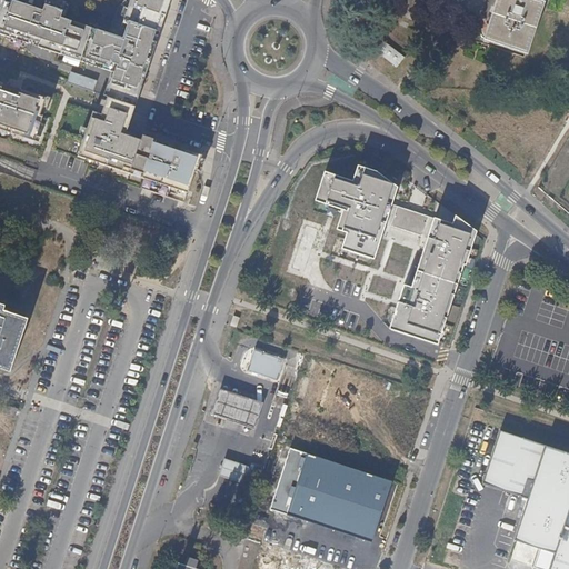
[(125,0),(119,7),(110,32),(61,16),(67,0),(66,0),(33,0),(32,5),(19,0),(0,0),(0,27),(0,28),(0,29),(0,31),(13,37),(28,42),(30,38),(39,41),(38,46),(61,53),(62,49),(81,56),(80,60),(92,65),(112,71),(109,80),(141,90),(162,29),(172,0),(125,0)]
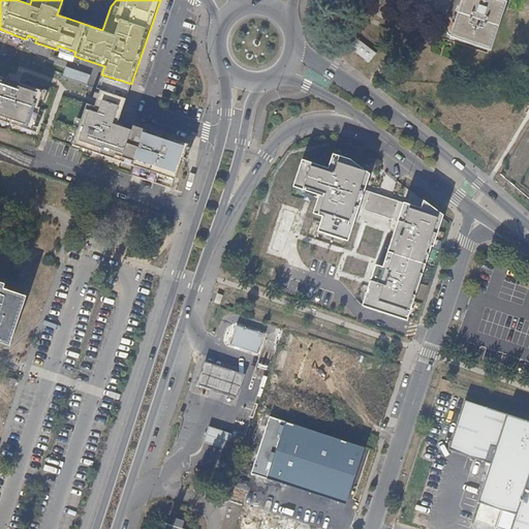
[(505,2),(499,0),(465,0),(462,9),(453,38),(489,50),(505,2)]
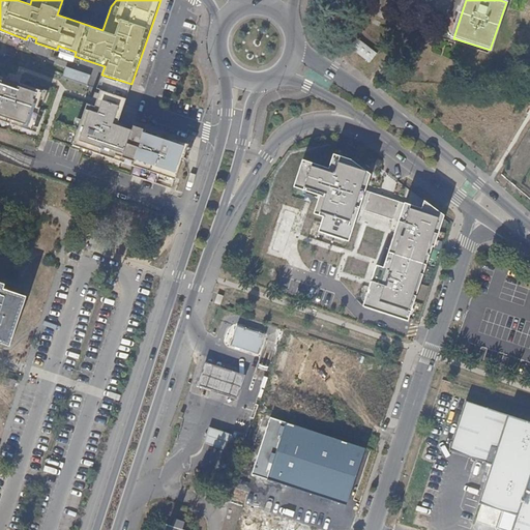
[(372,63),(379,54),(357,37),(351,47),(372,63)]
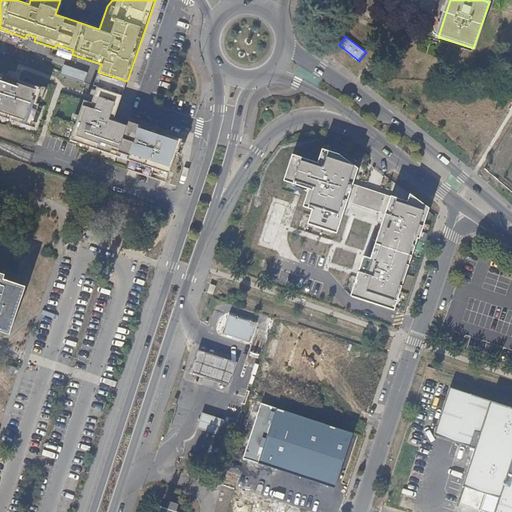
[(85,81),(88,72),(64,64),(61,74),(85,81)]
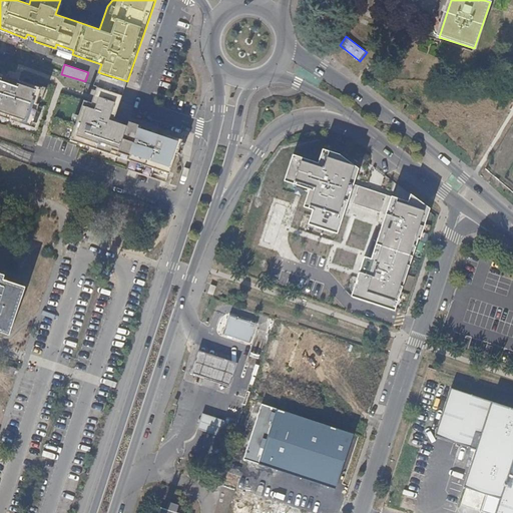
[(127,81),(98,72),(94,85),(97,86),(122,95),(125,87),(127,81)]
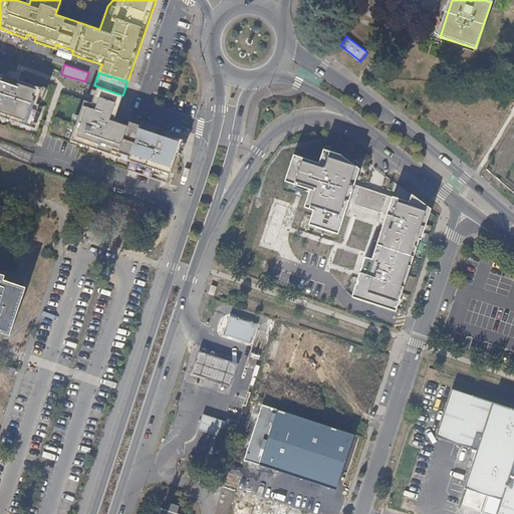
[(38,104),(36,103),(41,88),(16,79),(0,74),(0,113),(31,124),(38,104)]
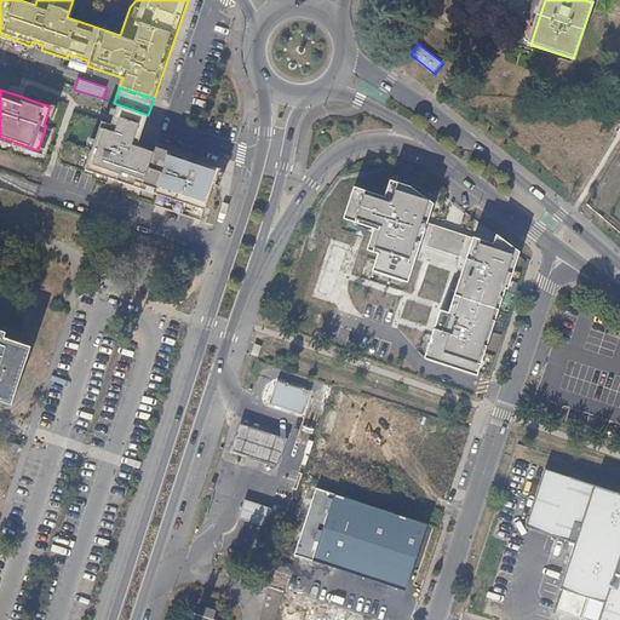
[(145,121),(148,115),(118,104),(115,112),(122,114),(122,113),(145,121)]
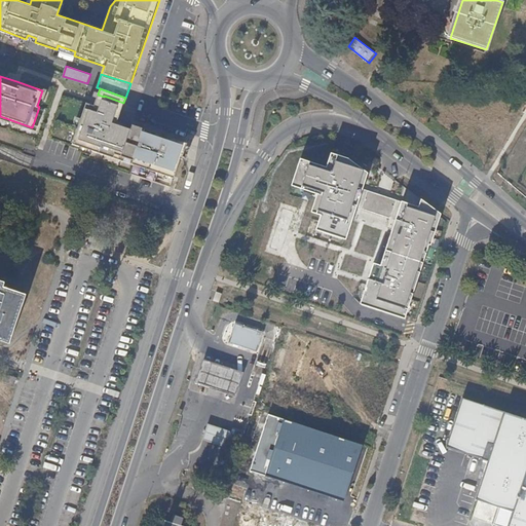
[(122,108),(123,103),(104,96),(104,97),(98,95),(95,106),(120,115),(122,108)]
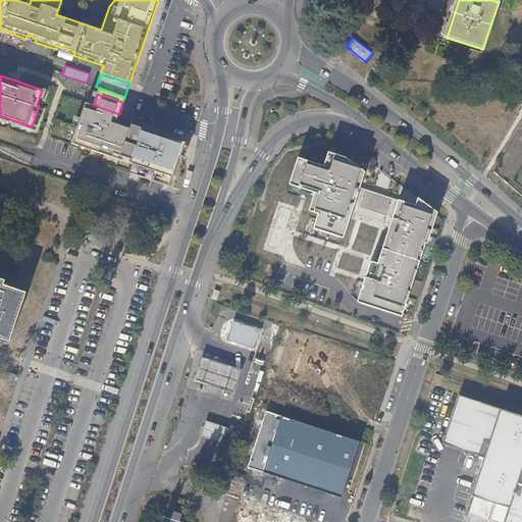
[(117,120),(119,114),(94,105),(86,103),(71,144),(133,165),(143,168),(140,177),(170,188),(180,159),(181,160),(187,144),(166,137),(147,131),(127,123),(117,120)]
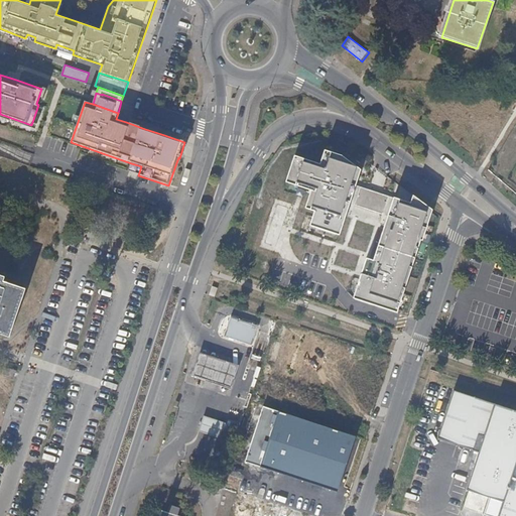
[(0,114),(0,118),(30,128),(31,125),(0,114)]
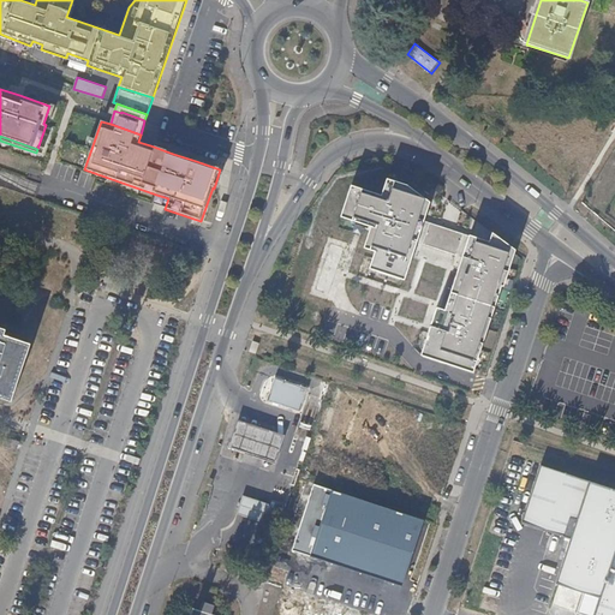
[(424,222),(429,202),(406,186),(387,180),(380,197),(347,187),(338,216),(359,222),(371,226),(365,246),(375,249),(369,269),(404,282),(411,260),(417,243),(424,222)]
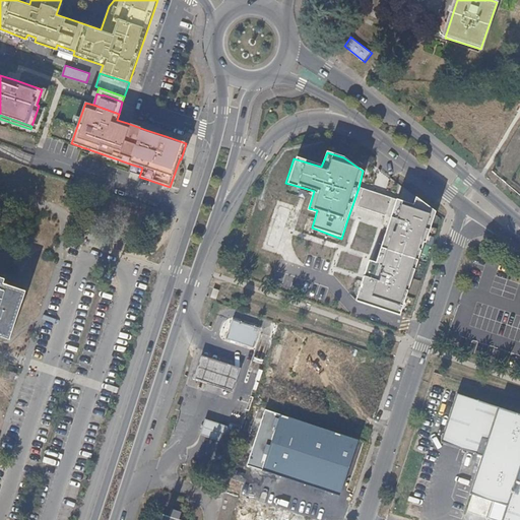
[(129,173),(139,177),(142,168),(132,165),(129,173)]
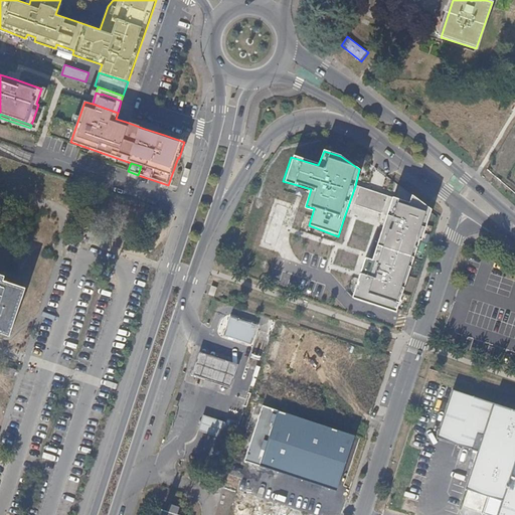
[(392,196),(355,186),(349,203),(357,205),(379,212),(386,214),(392,196)]
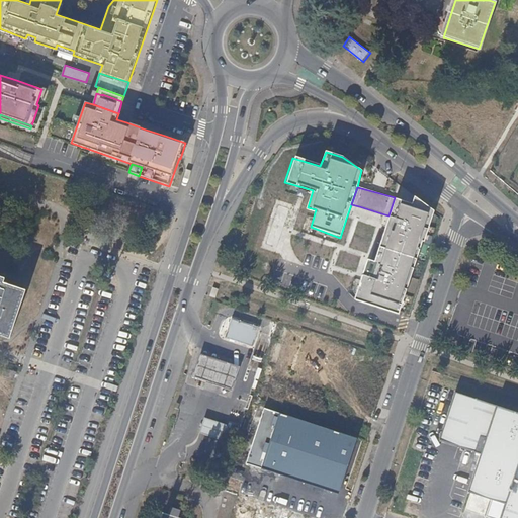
[(412,202),(395,197),(389,216),(381,213),(368,256),(367,260),(362,277),(354,301),(399,316),(432,208),(414,195),(412,202)]
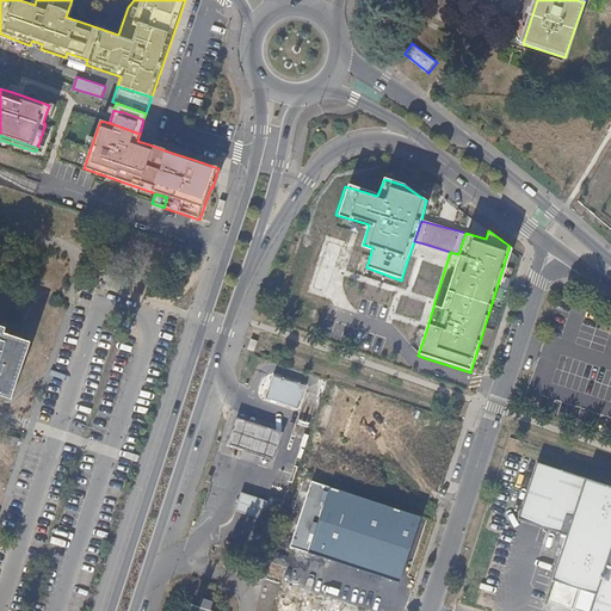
[(0,399),(8,402),(28,346),(1,338),(4,332),(0,331),(0,399)]
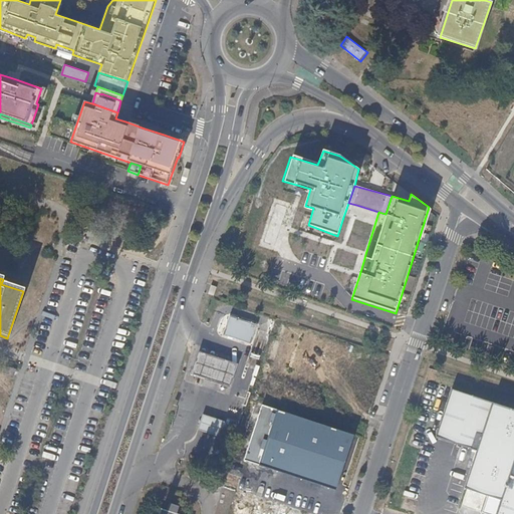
[(217,287),(211,285),(208,294),(214,296),(217,287)]
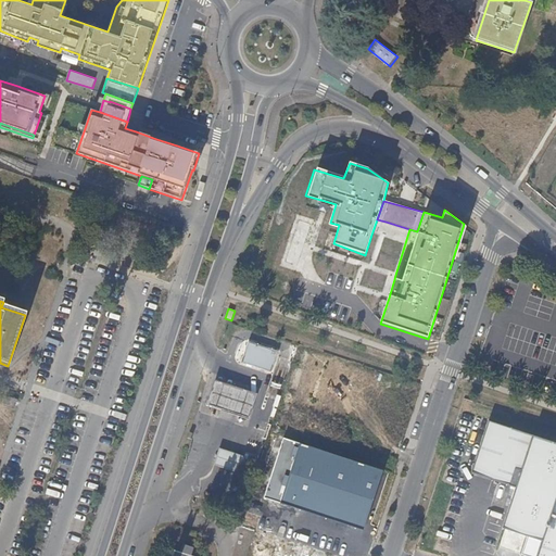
[(241,363),(245,364),(247,362),(270,369),(269,371),(272,373),(279,351),(248,340),(241,363)]
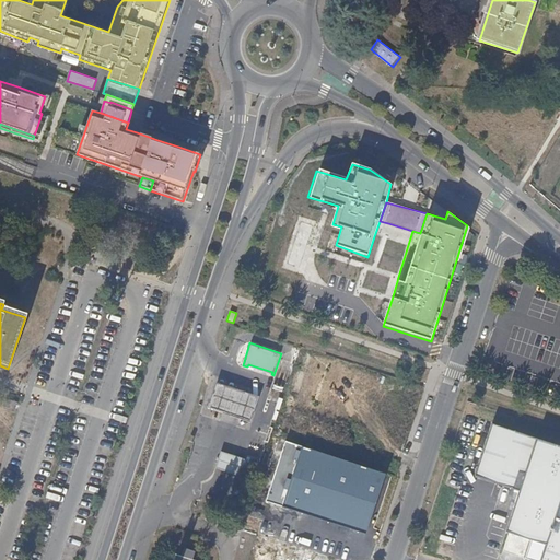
[(248,364),(247,366),(271,374),(272,372),(248,364)]
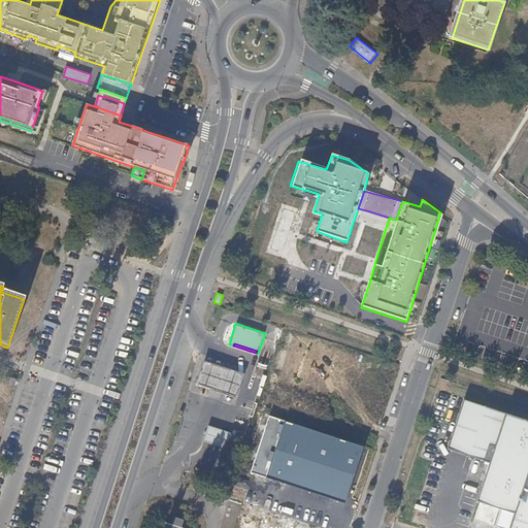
[(197,385),(238,397),(245,373),(217,364),(205,361),(197,385)]
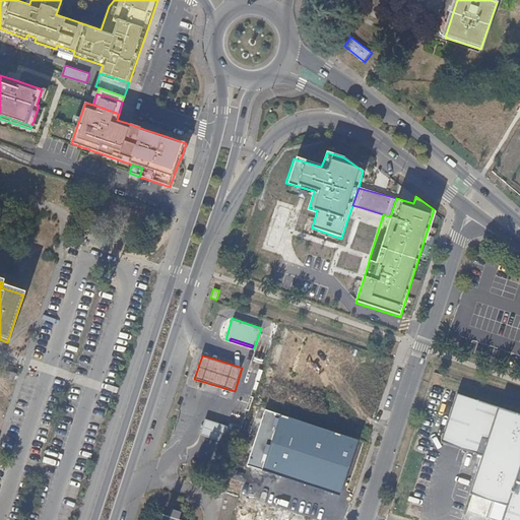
[(12,386),(15,378),(5,374),(2,382),(12,386)]
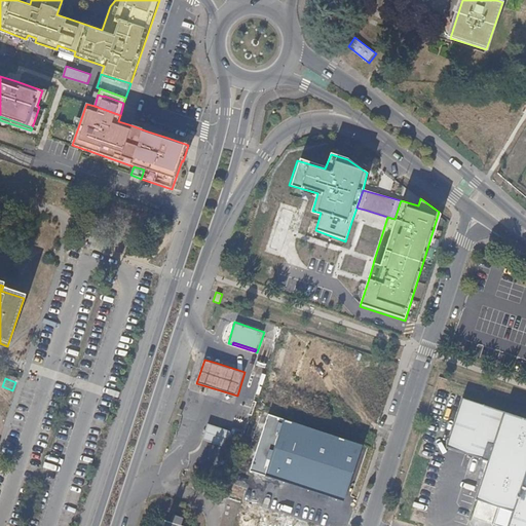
[(493,462),(510,413),(465,399),(449,448),(493,462)]
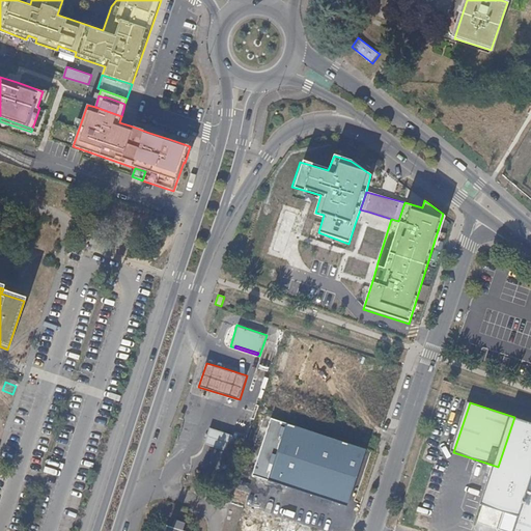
[(523,515),(530,492),(530,422),(514,417),(498,467),(485,503),(523,515)]
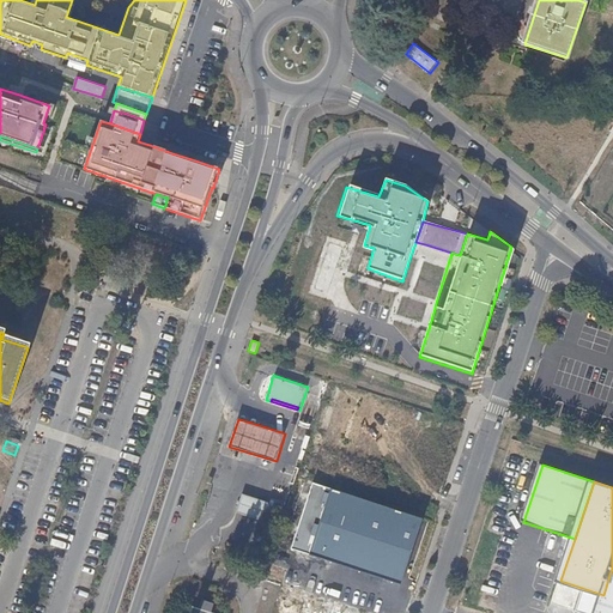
[(422,519),(313,484),(291,548),(400,584),(422,519)]
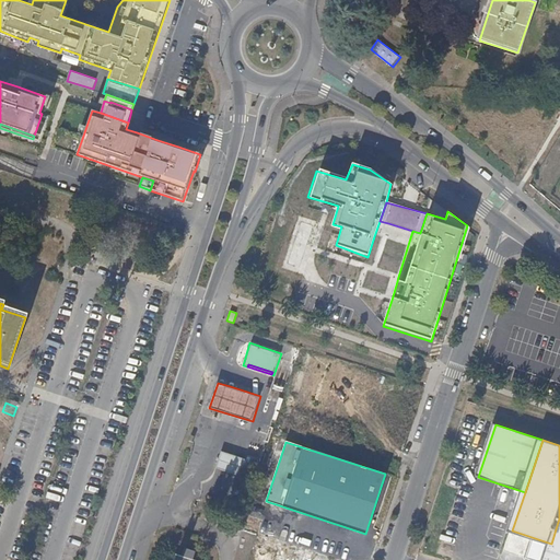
[(223,452),(218,468),(244,476),(248,459),(223,452)]
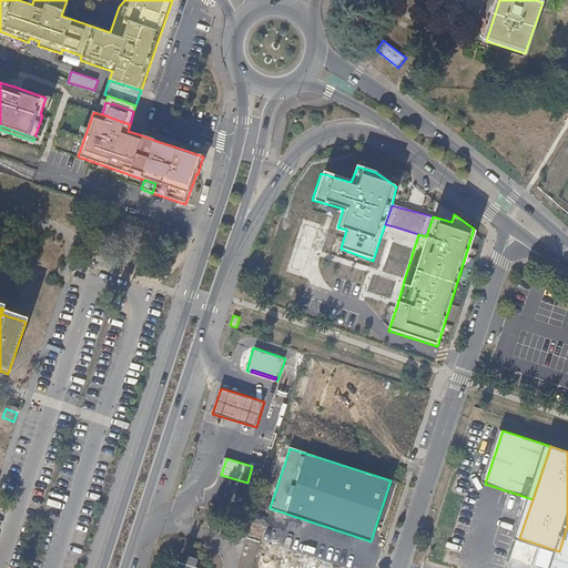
[(567,567),(567,526),(559,551),(554,567),(567,567)]
